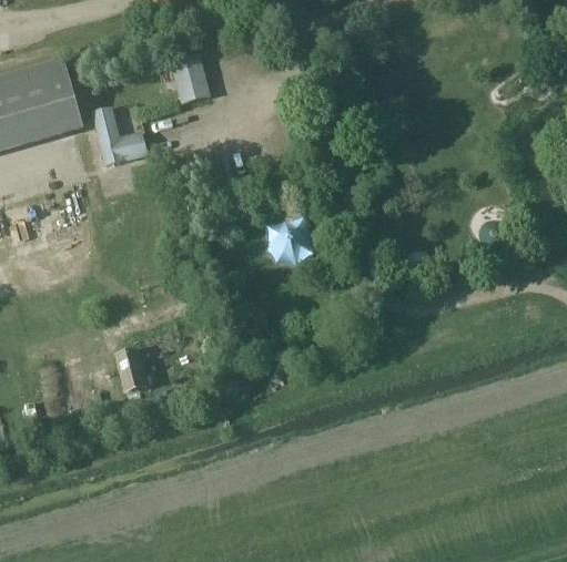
[(211,96),(201,54),(171,61),(182,104),(211,96)]
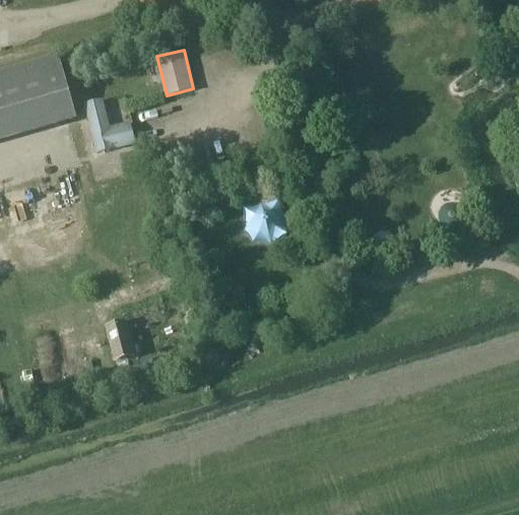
[(58,53),(0,69),(0,133),(74,112),(58,53)]
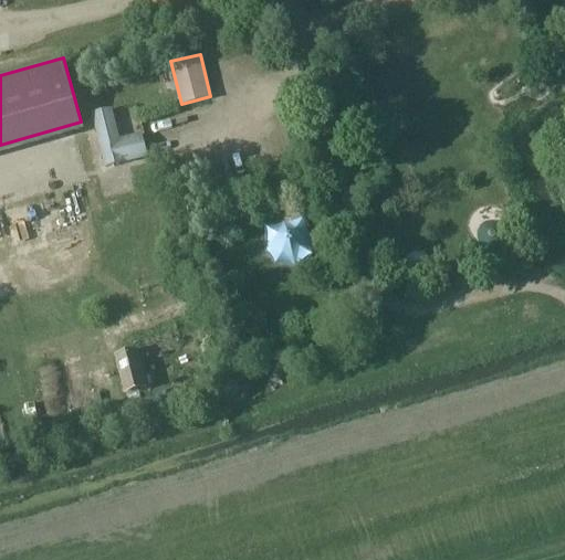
[(142,130),(118,137),(112,108),(94,113),(106,164),(147,154),(142,130)]
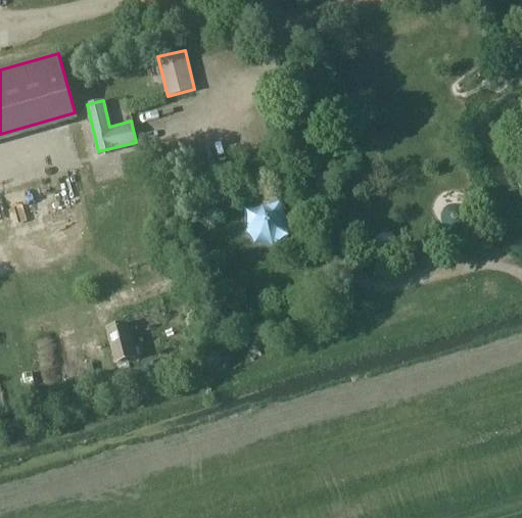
[(468,222),(469,220),(469,219),(469,218),(469,217),(469,216),(469,215),(469,213),(468,212),(468,210),(467,209),(467,208),(466,207),(465,206),(465,205),(464,205),(463,204),(462,203),(461,203),(460,203),(458,202),(457,202),(456,202),(455,202),(454,202),(453,202),(451,203),(449,203),(448,204),(447,204),(446,205),(445,206),(444,206),(444,207),(443,208),(442,209),(442,210),(442,213),(441,214),(441,215),(441,216),(441,217),(441,218),(441,220),(442,221),(442,222),(443,223),(443,224),(444,225),(445,226),(445,227),(446,227),(447,228),(448,229),(449,229),(452,230),(453,230),(454,230),(455,230),(456,230),(458,230),(459,230),(460,229),(461,229),(462,229),(463,228),(464,227),(465,226),(466,226),(466,225),(467,224),(468,223),(468,222)]
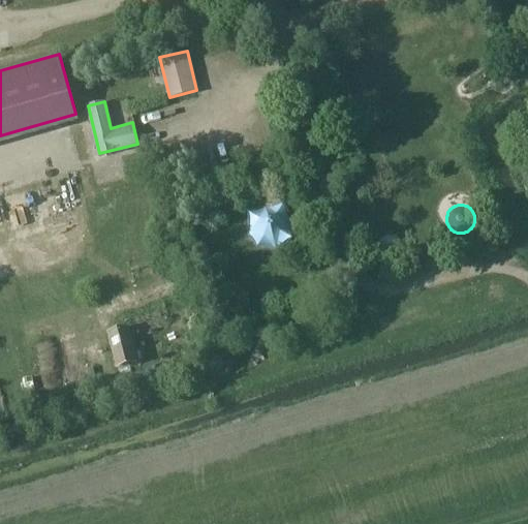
[(136,360),(128,327),(110,331),(118,364),(136,360)]
